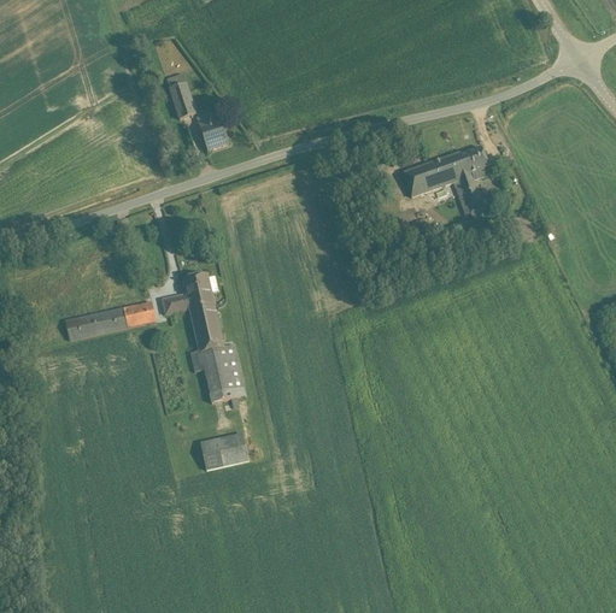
[(182,72),(165,78),(169,87),(186,82),(182,72)]
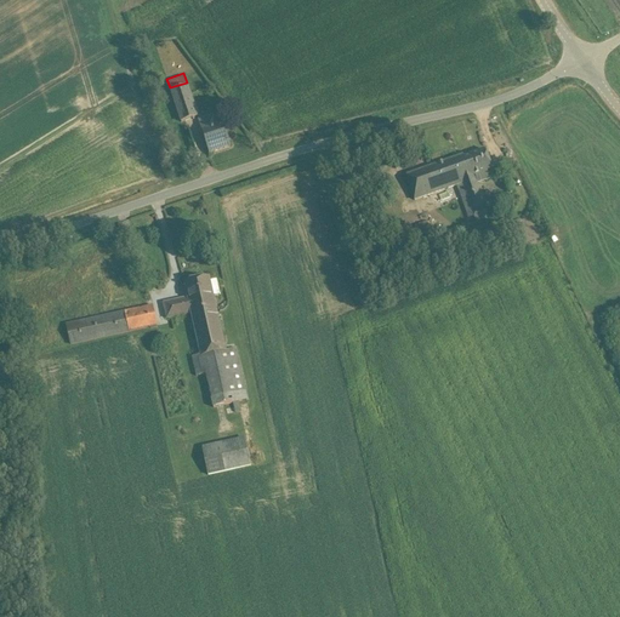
[(187,83),(170,87),(180,119),(197,113),(187,83)]
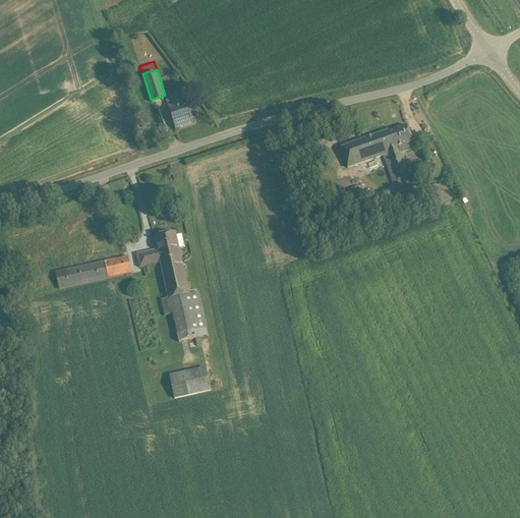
[(167,104),(175,126),(192,120),(184,98),(167,104)]
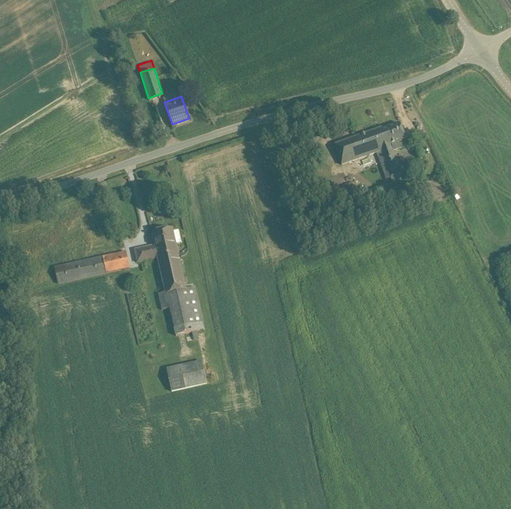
[(390,143),(405,137),(399,121),(381,128),(381,126),(334,143),(341,163),(380,149),(392,182),(403,178),(400,172),(390,143)]
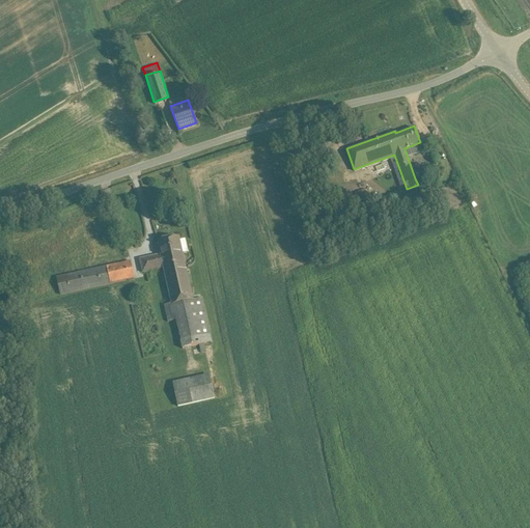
[(160,252),(139,257),(142,270),(163,265),(171,301),(163,303),(167,320),(175,317),(182,346),(198,342),(203,341),(211,339),(200,296),(192,298),(182,251),(187,249),(185,237),(178,239),(177,234),(157,240),(160,252)]
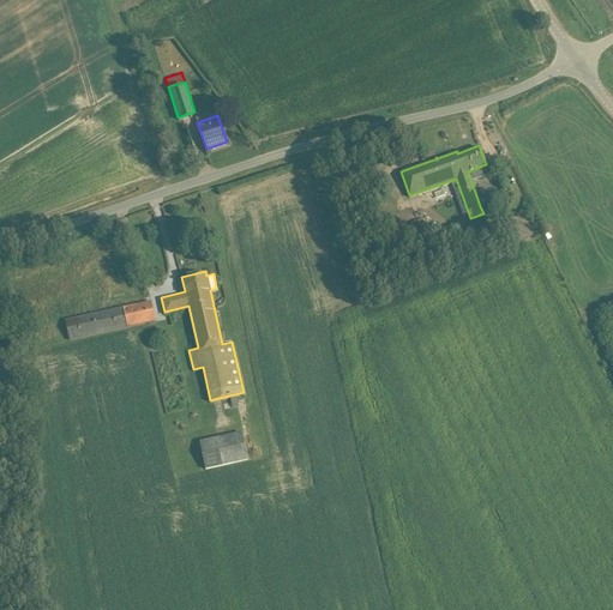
[(65,319),(68,338),(155,319),(150,300),(65,319)]
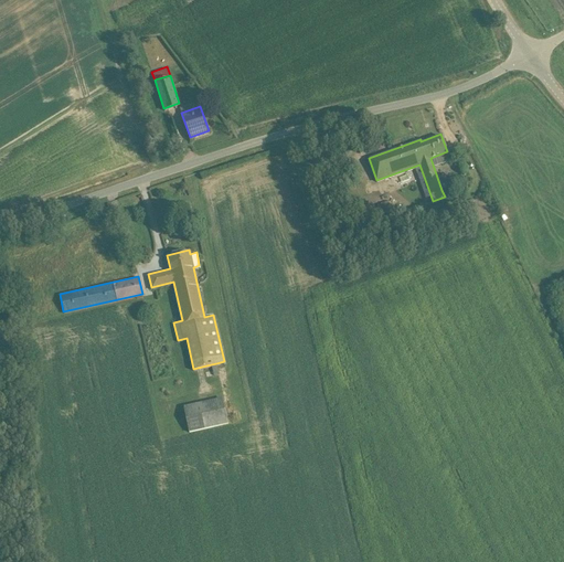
[(222,396),(183,405),(189,430),(227,421),(222,396)]
